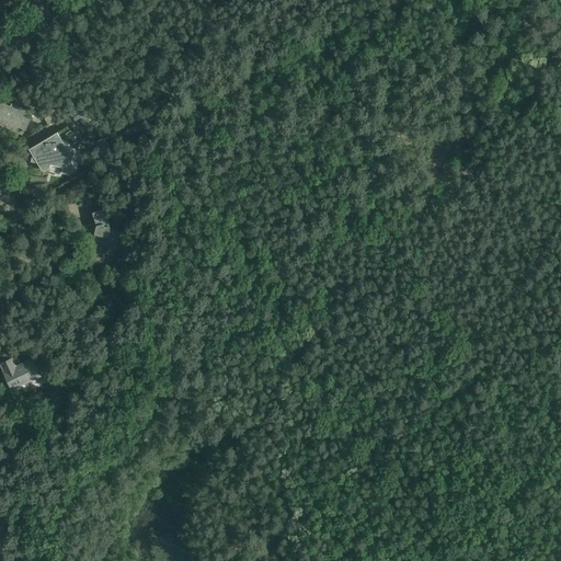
[(0,123),(12,129),(18,132),(20,127),(26,129),(31,119),(23,116),(26,110),(12,104),(11,107),(0,102),(0,123)]
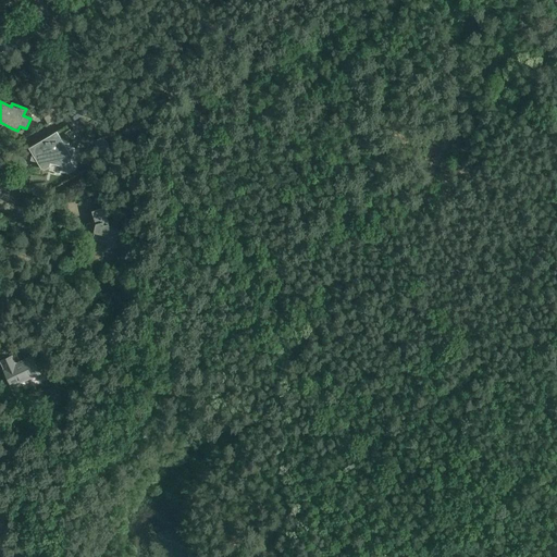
[(85,102),(70,111),(75,121),(90,111),(85,102)]
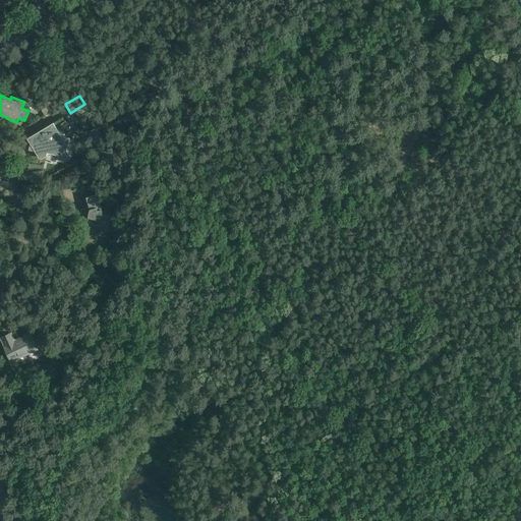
[(48,99),(39,104),(45,115),(54,110),(48,99)]
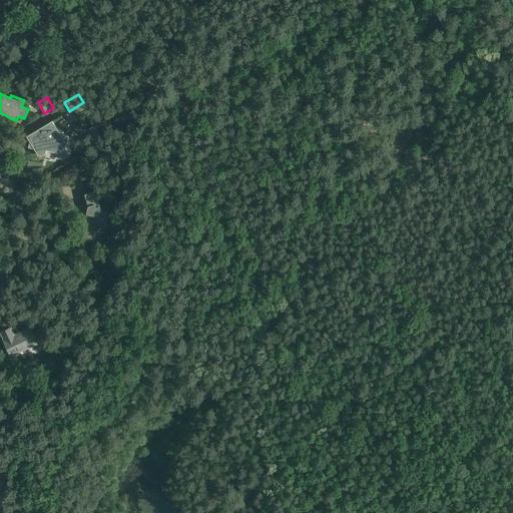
[(53,120),(27,136),(38,155),(41,156),(46,153),(47,150),(58,153),(59,156),(63,157),(67,154),(68,151),(66,148),(69,136),(61,133),(53,120)]
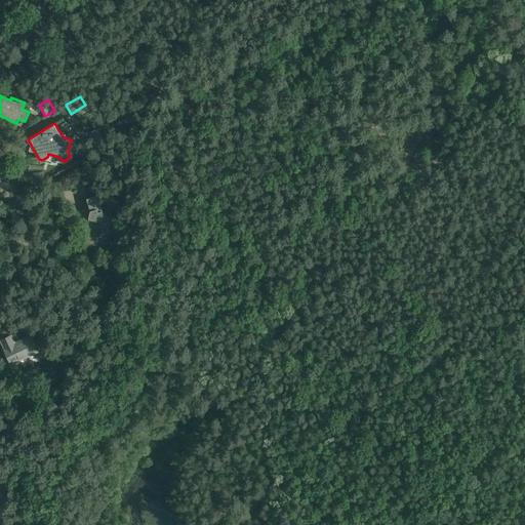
[(104,140),(96,145),(101,151),(107,147),(104,140)]
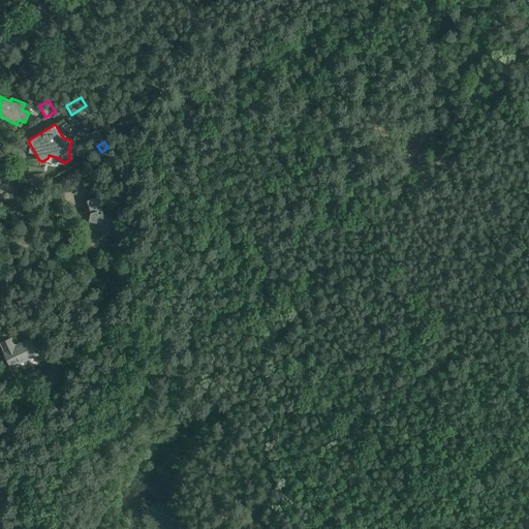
[(86,248),(96,248),(97,248),(97,238),(98,234),(111,236),(115,218),(104,215),(99,197),(98,197),(88,200),(91,213),(89,226),(92,227),(92,231),(85,231),(86,248)]
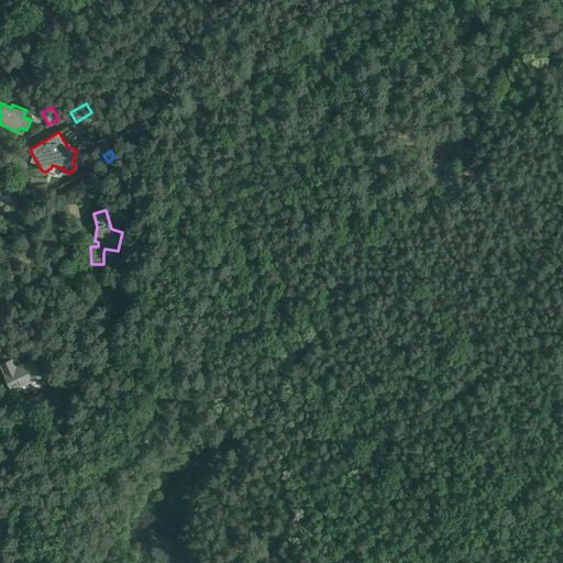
[(4,373),(9,383),(12,390),(41,377),(32,361),(17,367),(12,360),(1,365),(6,373),(4,373)]
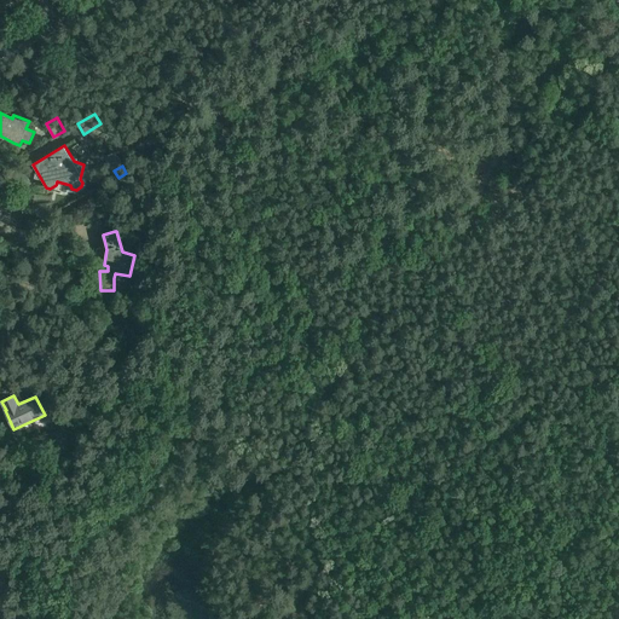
All buildings are outlined.
